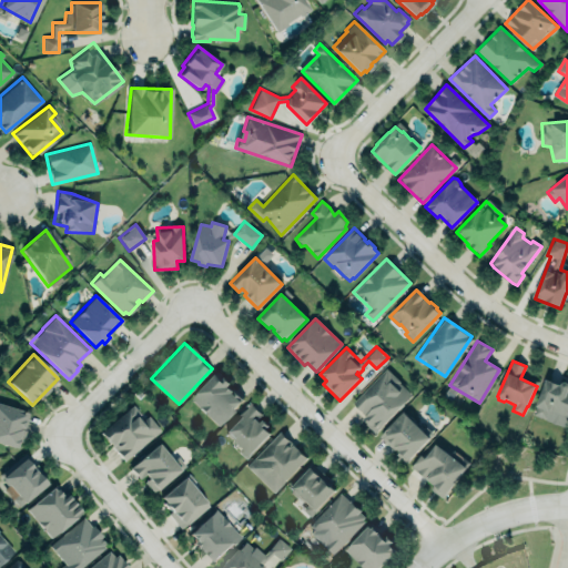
[(354,399),(385,368),(411,394),(378,434),(354,399)]
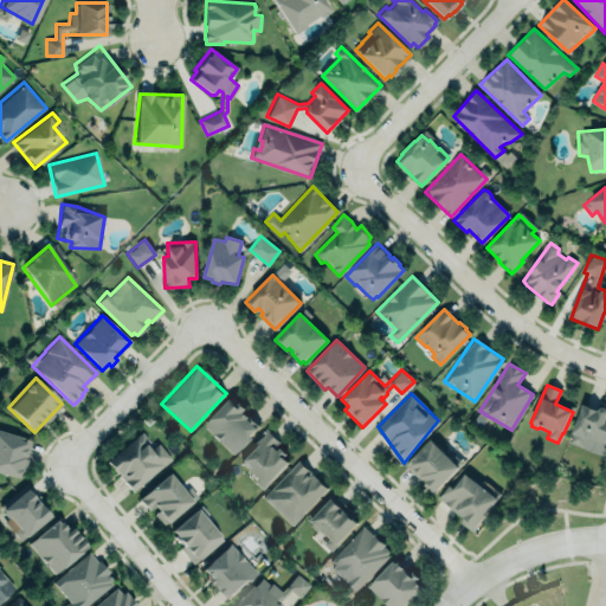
[(204,426),(233,455),(259,426),(230,399),(204,426)]
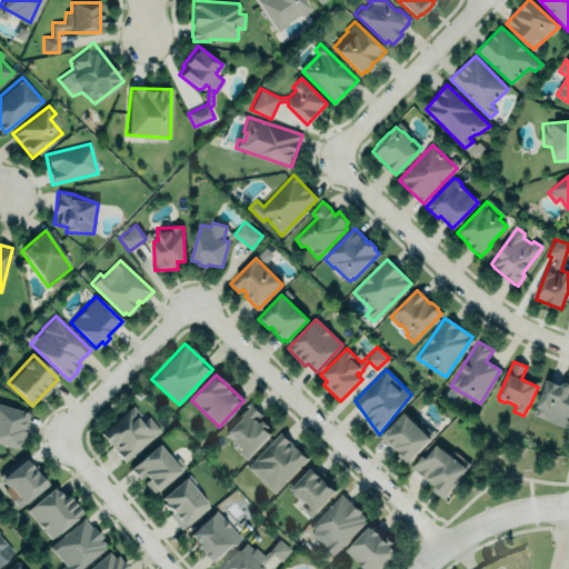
[(565,428),(568,417),(568,389),(568,388),(568,387),(547,379),(532,416),(565,428)]
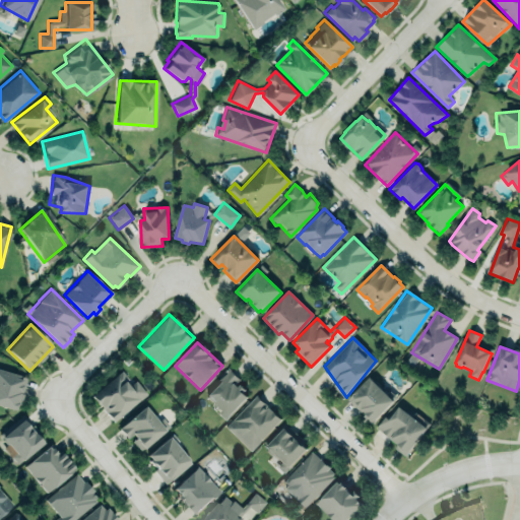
[(224,419),(229,415),(229,416),(248,397),(244,393),(247,390),(241,384),(238,387),(235,384),(240,379),(228,367),(217,378),(219,381),(205,395),(220,409),(217,412),(224,419)]
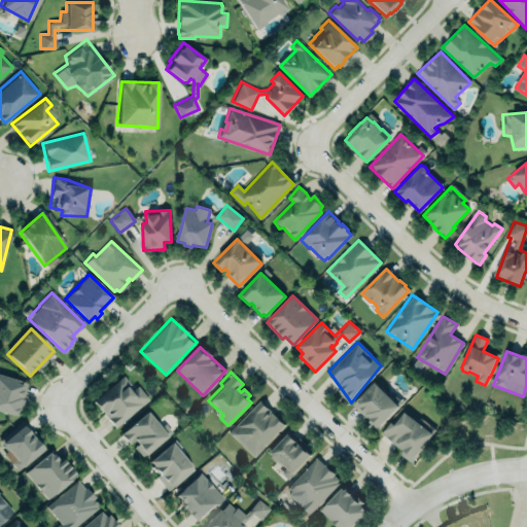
[(93,400),(115,427),(147,400),(126,374),(93,400)]
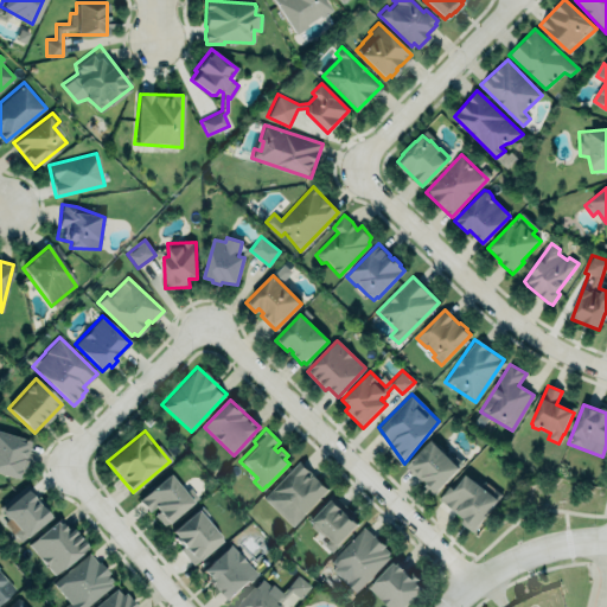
[(0,432),(31,440),(25,459),(26,460),(23,472),(19,471),(17,478),(0,473),(0,432)]
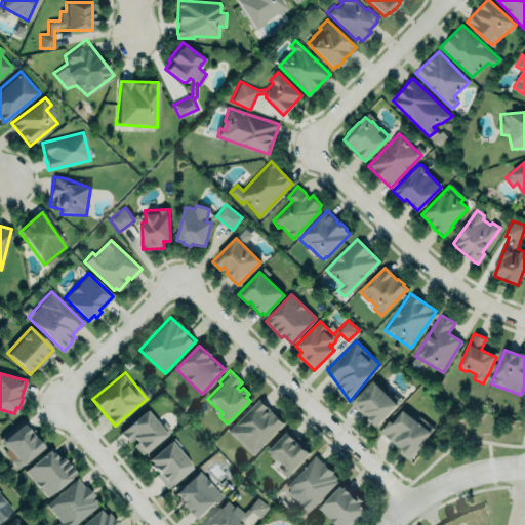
[(353,404),(375,380),(397,406),(378,428),(353,404)]
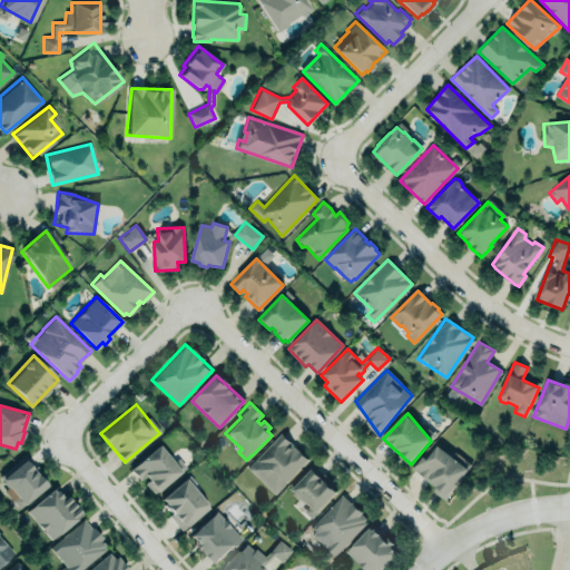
[(247,467),(281,435),(308,462),(272,495),(247,467)]
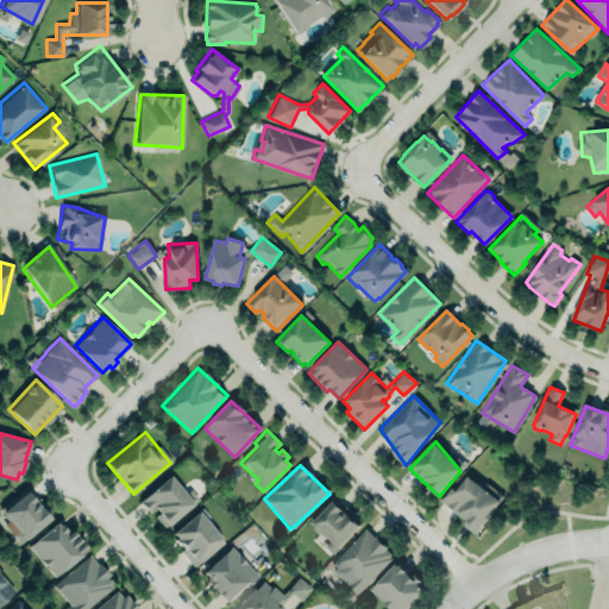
[(138,501),(149,514),(155,509),(158,515),(154,516),(163,529),(193,504),(169,476),(138,501)]
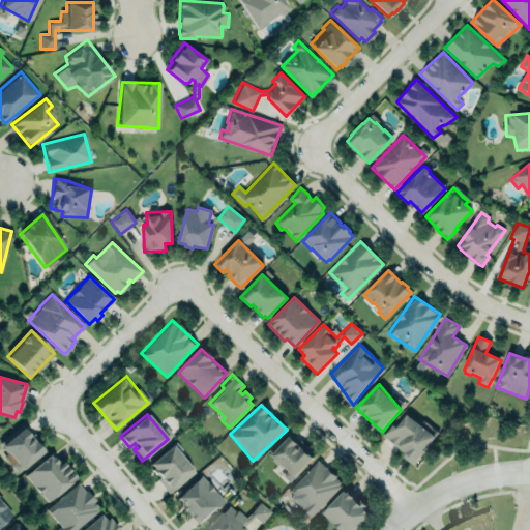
[(390,437),(408,414),(435,437),(414,464),(390,437)]
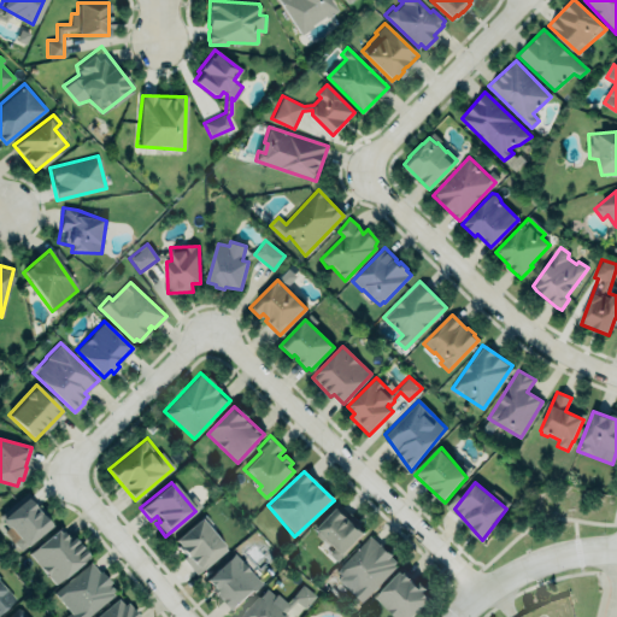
[(28,491),(0,513),(0,528),(3,533),(6,535),(19,550),(25,546),(27,546),(51,526),(45,518),(48,515),(28,491)]
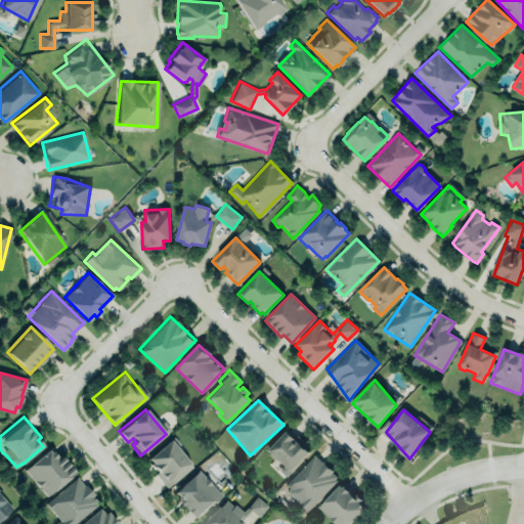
[(267,450),(286,434),(309,452),(282,481),(267,450)]
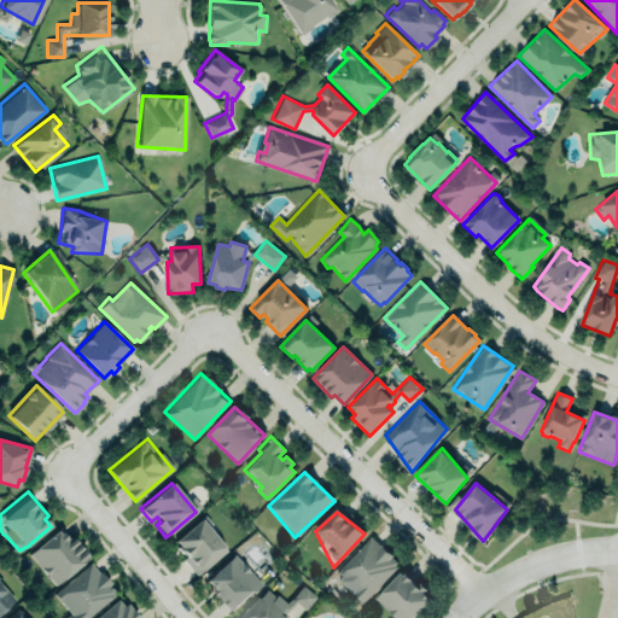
[(174,541),(199,519),(226,551),(197,575),(184,559),(185,557),(178,548),(179,547),(174,541)]
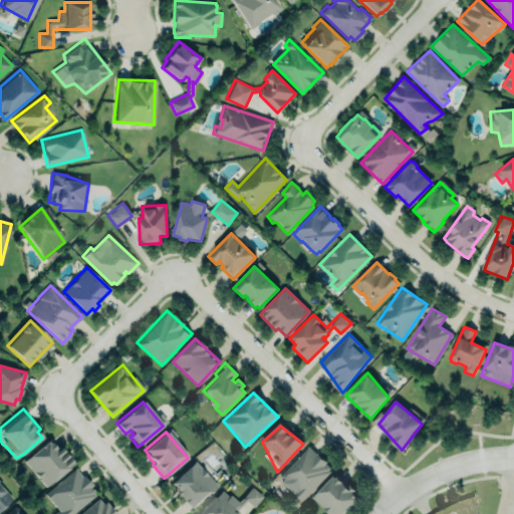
[(24,461),(50,439),(57,448),(59,446),(73,463),(45,487),(24,461)]
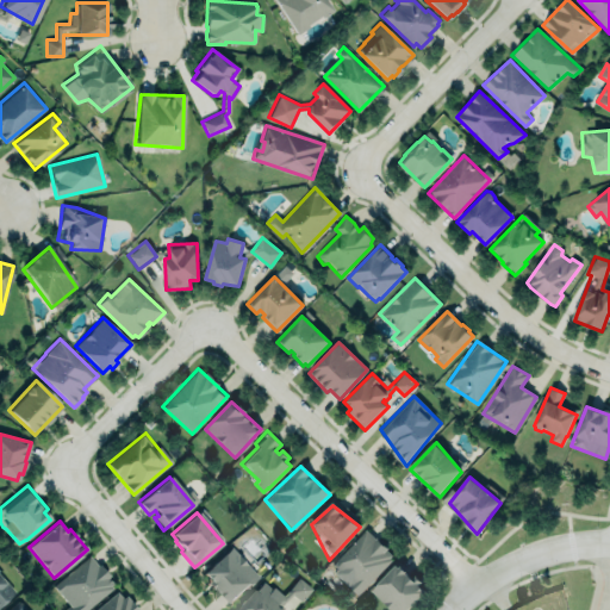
[(336,561),(368,529),(394,556),(355,599),(336,561)]
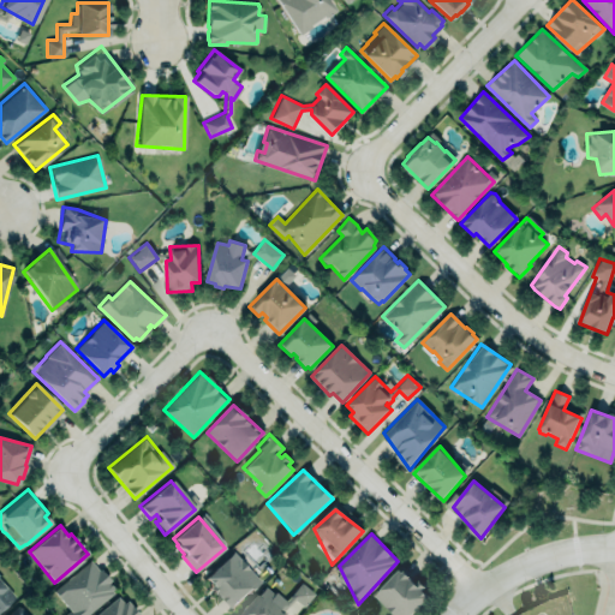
[(231,608),(233,605),(233,607),(261,580),(233,551),(204,578),(210,585),(208,587),(214,595),(218,592),(221,596),(220,596),(231,608)]
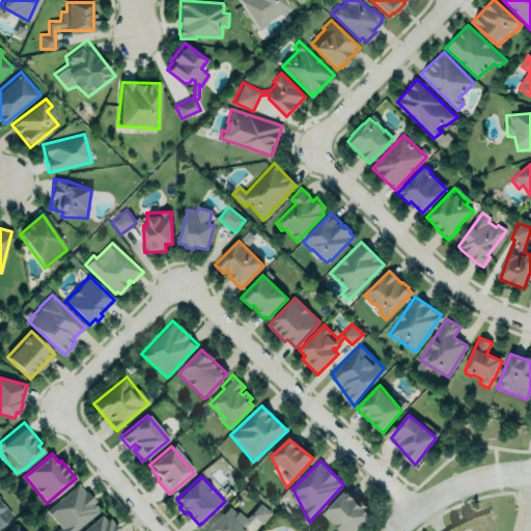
[(78,482),(85,492),(86,491),(95,501),(93,503),(98,507),(95,509),(98,511),(74,530),(58,530),(61,527),(46,509),(78,482)]
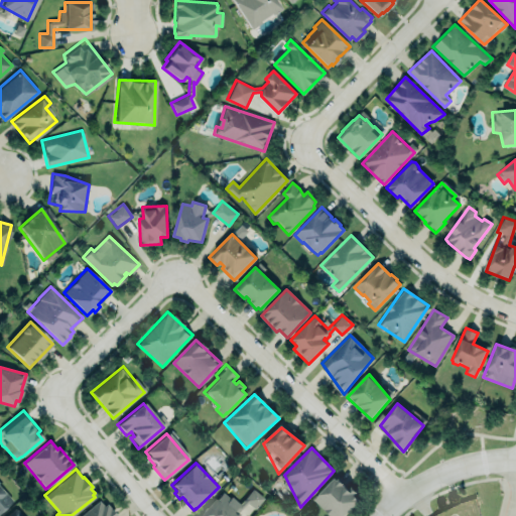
[(330,515),(316,501),(337,479),(359,506),(349,515),(330,515)]
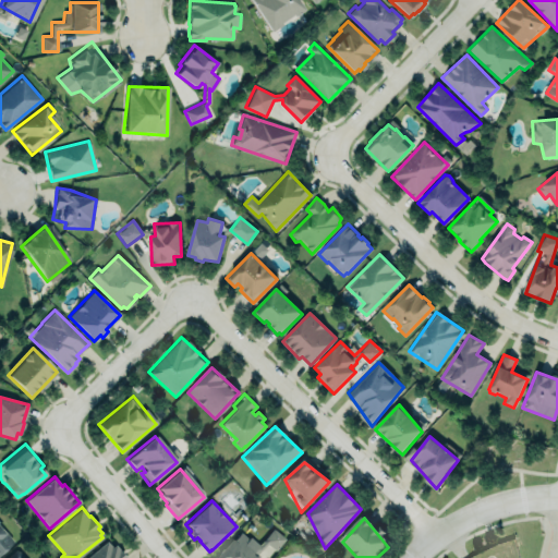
[(0,554),(14,542),(0,524),(0,554)]
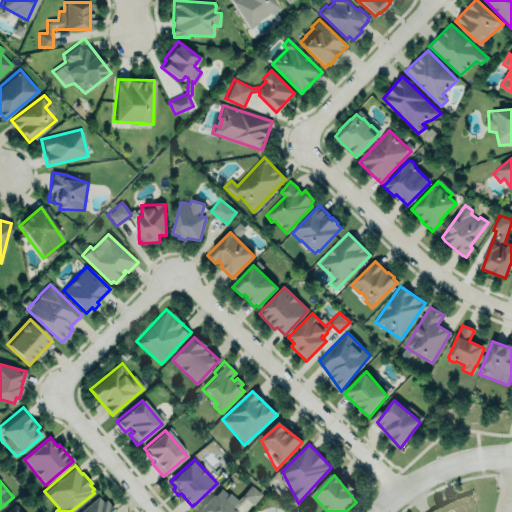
[(198,511),(221,488),(227,494),(229,492),(238,500),(251,484),(262,494),(252,505),(245,499),(236,508),(238,510),(236,511),(198,511)]
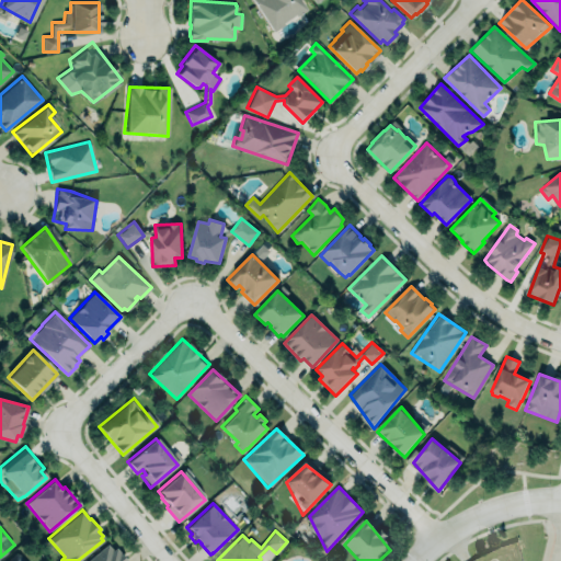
[(107,544),(87,560),(125,560),(127,559),(116,547),(113,550),(107,544)]
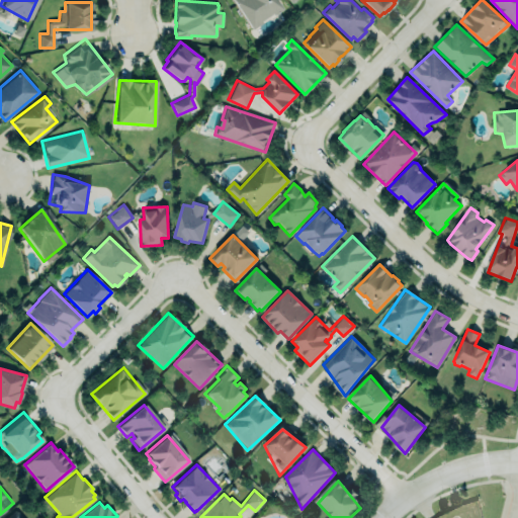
[(4,517),(17,508),(27,517),(4,517)]
